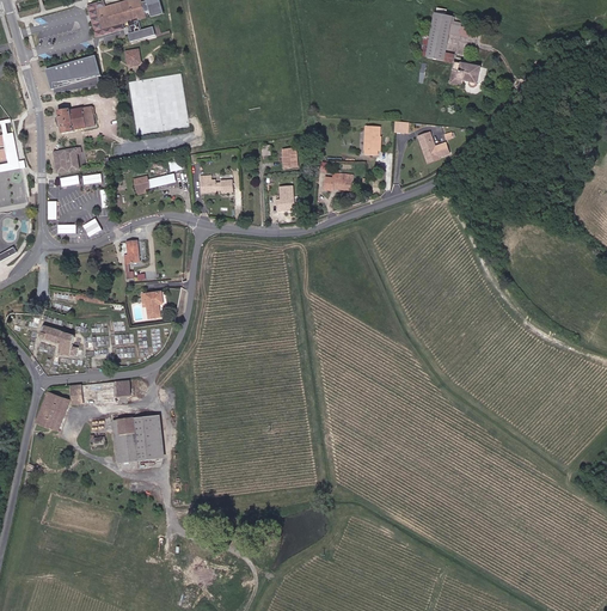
[(104,0),(86,5),(96,36),(124,29),(122,23),(127,22),(130,31),(128,32),(130,40),(155,34),(154,25),(140,29),(139,19),(147,17),(145,11),(151,10),(152,16),(165,12),(160,0),(127,0),(105,6),(104,0)]
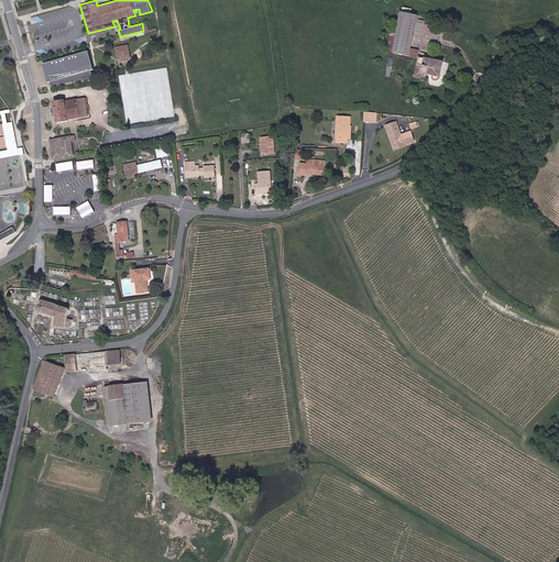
[(416,14),(417,11),(406,6),(398,4),(398,9),(402,10),(402,12),(416,14)]
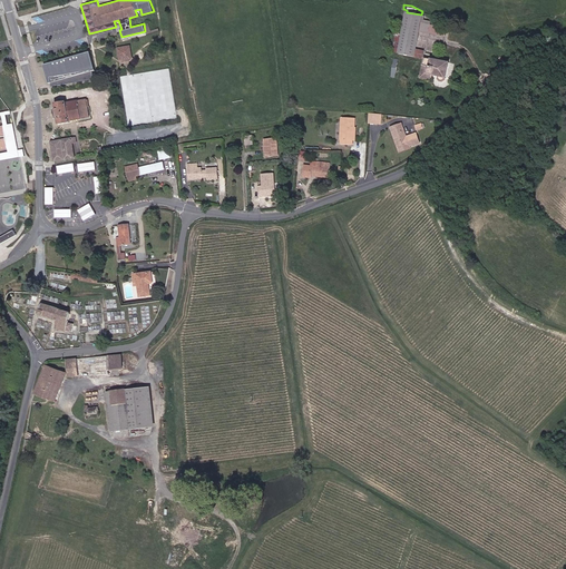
[(421,15),(407,12),(399,42),(397,52),(419,57),(419,56),(421,56),(418,72),(429,74),(433,75),(435,80),(440,81),(446,51),(417,33),(418,29),(420,19),(421,15)]
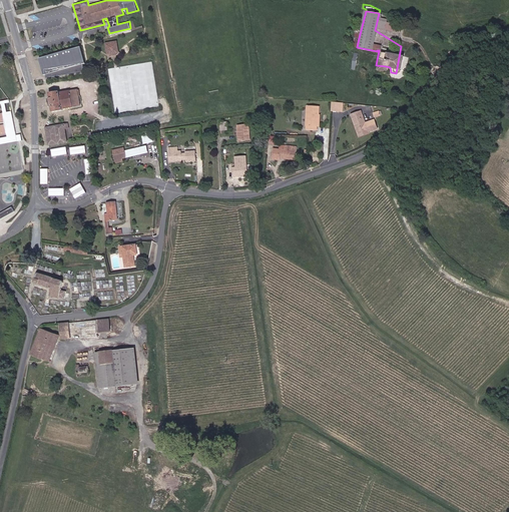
[(383,18),(378,17),(376,26),(396,30),(398,23),(383,20),(383,18)]
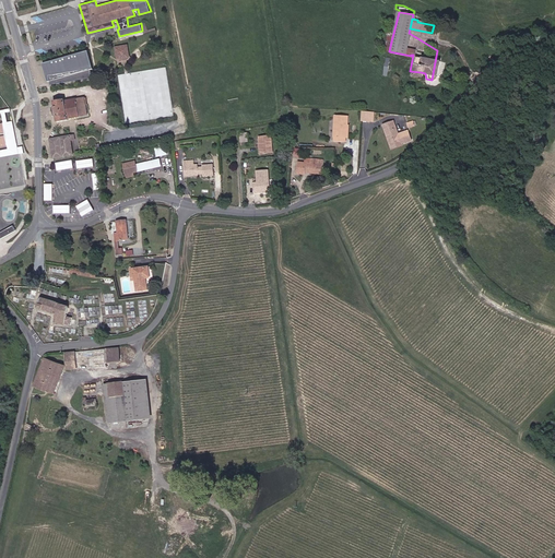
[(125,50),(128,50),(126,38),(114,40),(115,51),(118,51),(125,50)]
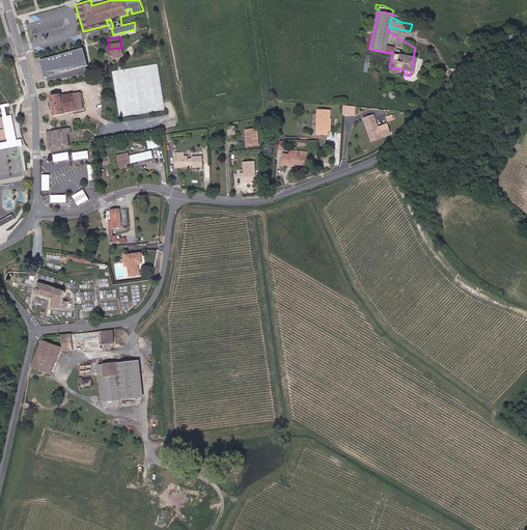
[(81,40),(38,52),(44,70),(45,68),(46,72),(85,65),(84,58),(86,58),(81,40)]
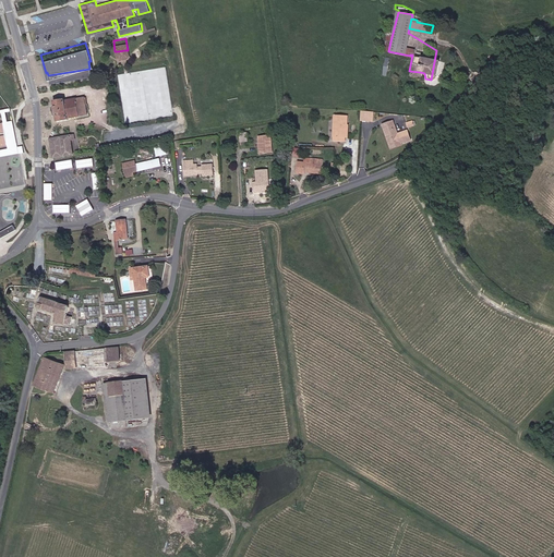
[(83,108),(80,91),(62,94),(61,92),(48,94),(49,99),(47,99),(49,109),(51,108),(53,116),(65,113),(65,111),(83,108)]
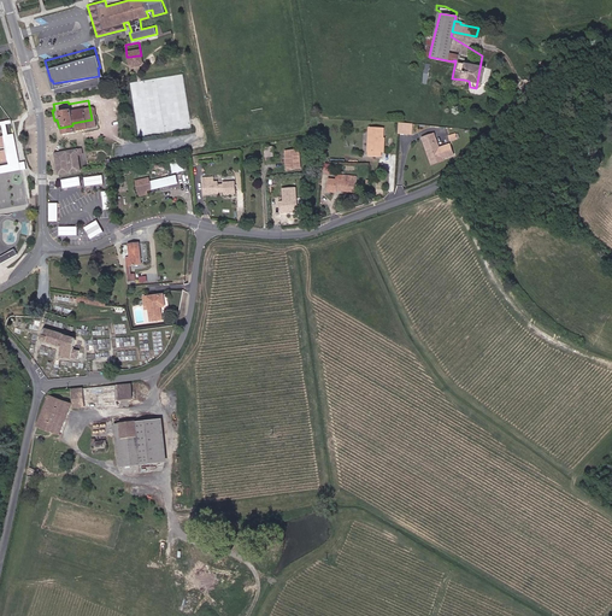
[(393,132),(402,133),(404,123),(394,121),(393,132)]
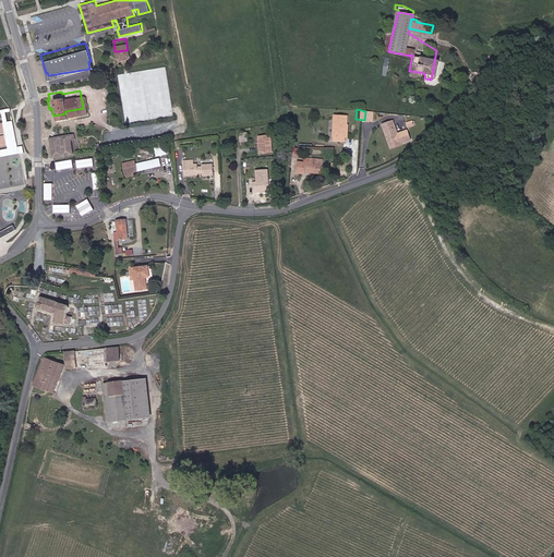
[(338,141),(338,134),(339,122),(342,122),(342,113),(332,113),(330,135),(334,135),(334,141),(338,141)]
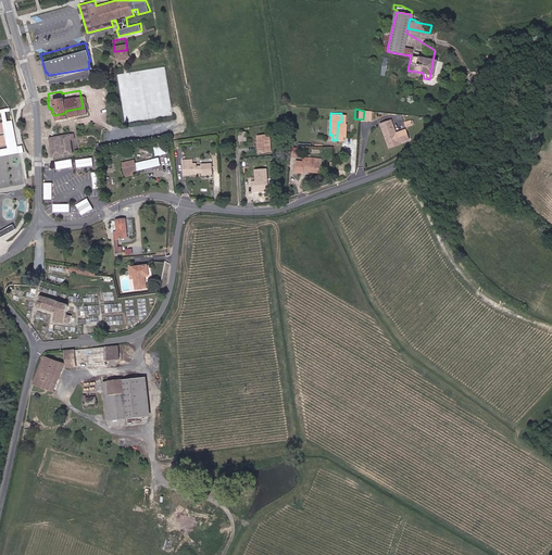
[(0,144),(16,142),(12,120),(0,121),(0,144)]
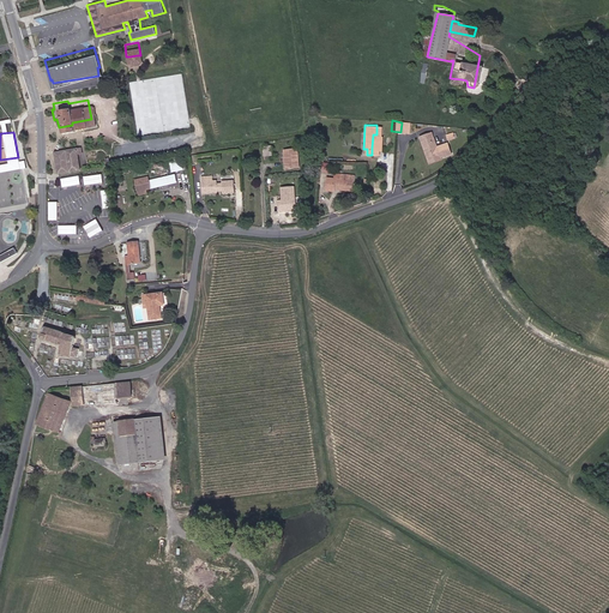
[(438,158),(448,154),(445,143),(433,148),(427,133),(416,137),(426,160),(436,155),(438,158)]
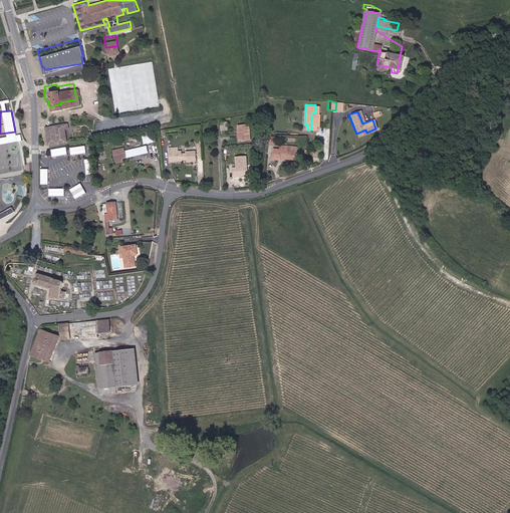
[(238,133),(247,132),(244,114),(235,115),(238,133)]
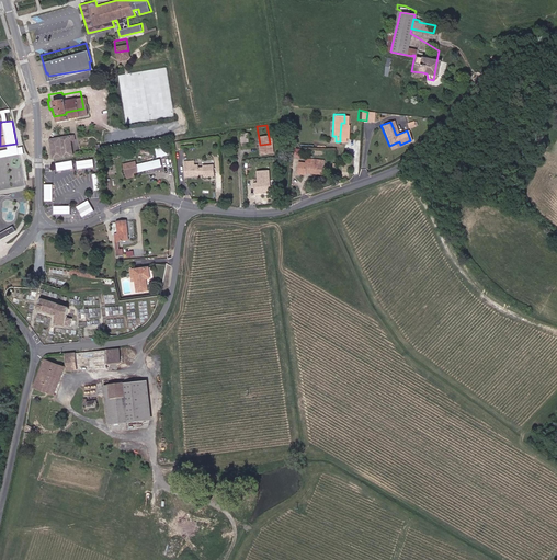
[(74,134),(49,138),(53,158),(74,155),(71,139),(75,139),(74,134)]
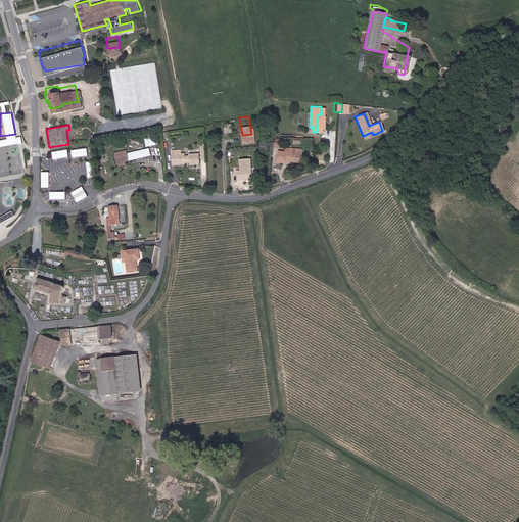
[(364,140),(373,137),(373,135),(372,132),(363,136),(364,140)]
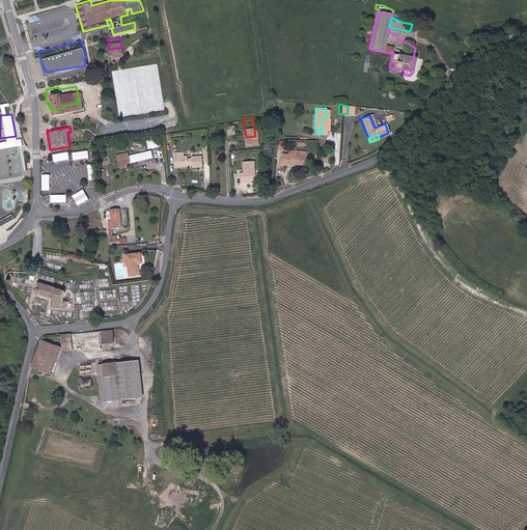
[(157,138),(149,139),(151,147),(159,146),(157,138)]
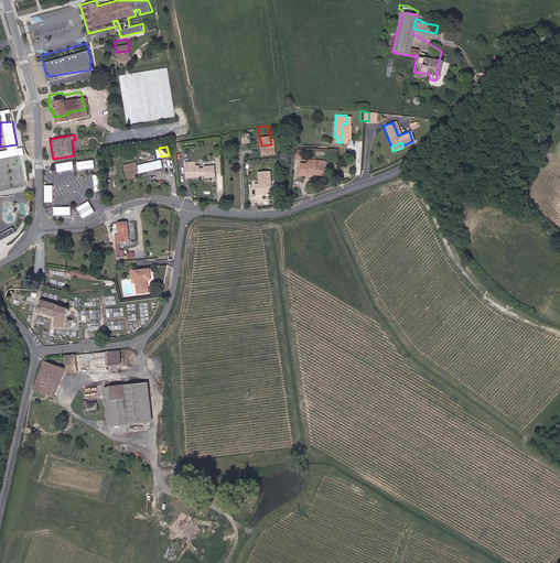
[(305,172),(316,174),(318,164),(322,165),(323,161),(310,159),(309,163),(298,161),(295,172),(304,174),(305,172)]
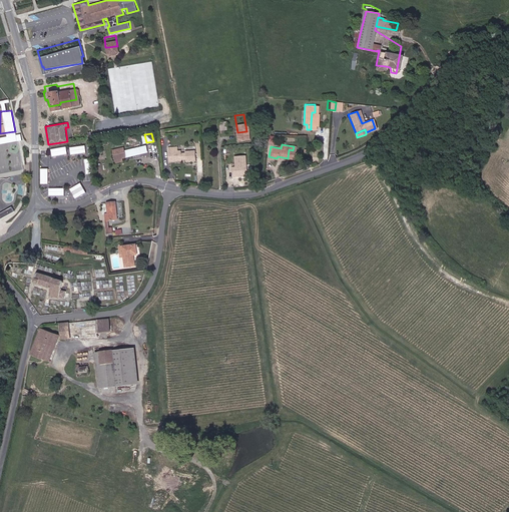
[(123,146),(111,148),(114,163),(122,161),(121,158),(148,152),(145,145),(124,150),(123,146)]
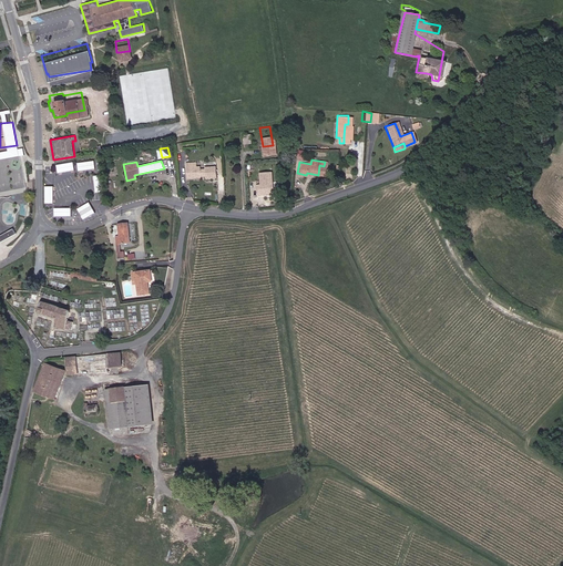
[(196,163),(184,163),(185,178),(216,177),(216,166),(205,167),(204,168),(201,170),(200,167),(197,166),(196,163)]
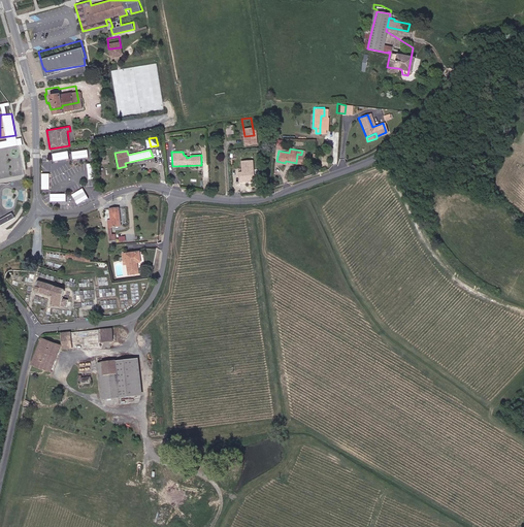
[(233,170),(248,170),(250,155),(238,155),(237,164),(234,164),(233,170)]
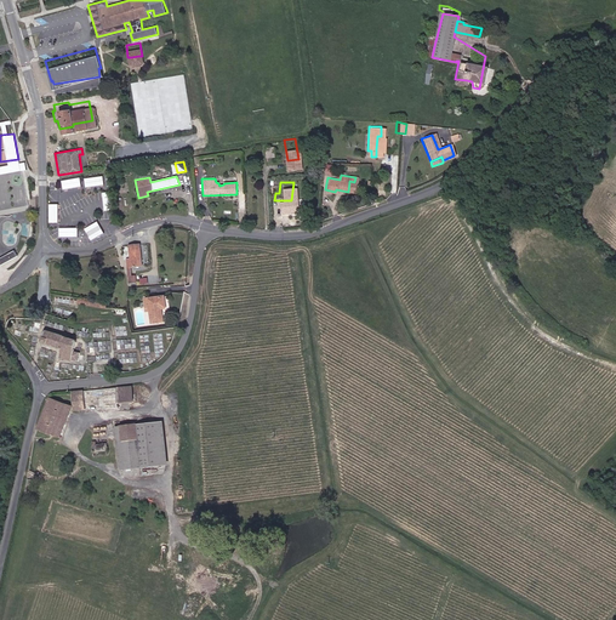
[(142,266),(138,244),(126,244),(127,259),(124,259),(126,282),(135,282),(135,273),(130,274),(129,267),(142,266)]
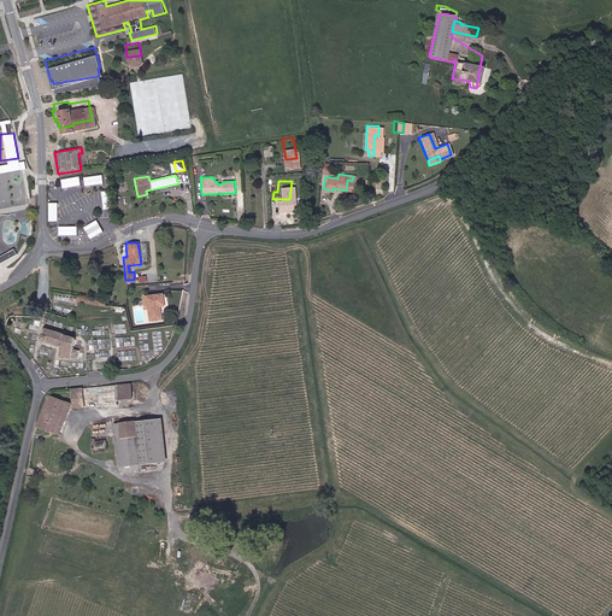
[(160,306),(164,305),(160,293),(146,297),(151,321),(163,317),(160,306)]
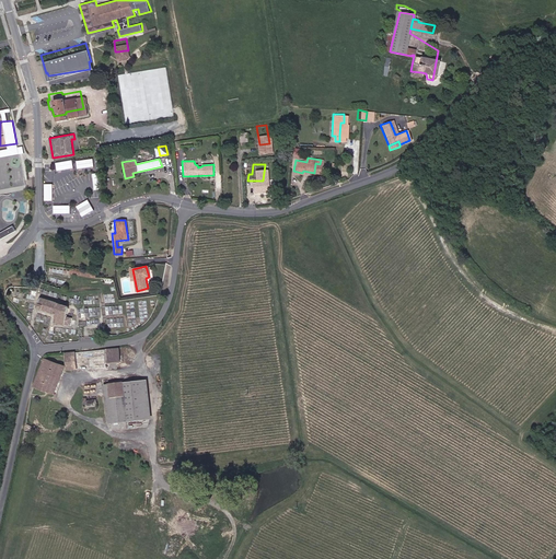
[(94,271),(70,267),(69,272),(93,277),(94,271)]
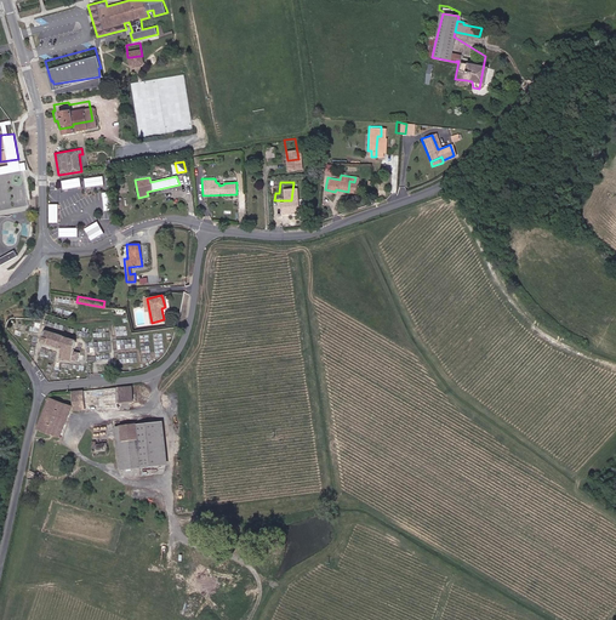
[(79,341),(47,330),(43,341),(64,348),(61,357),(73,360),(79,360),(81,352),(77,352),(79,341)]
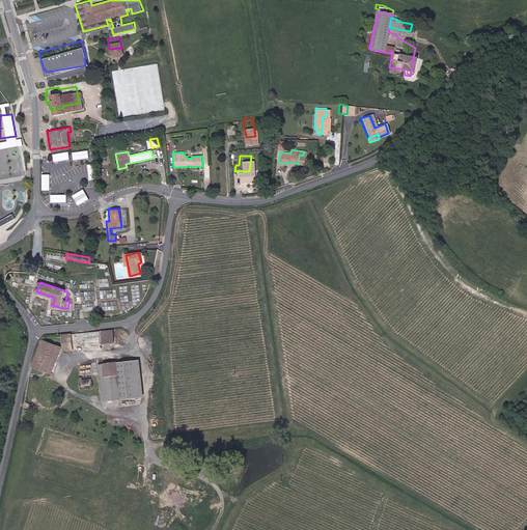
[(102,347),(102,344),(114,341),(112,328),(63,334),(66,354),(102,347)]
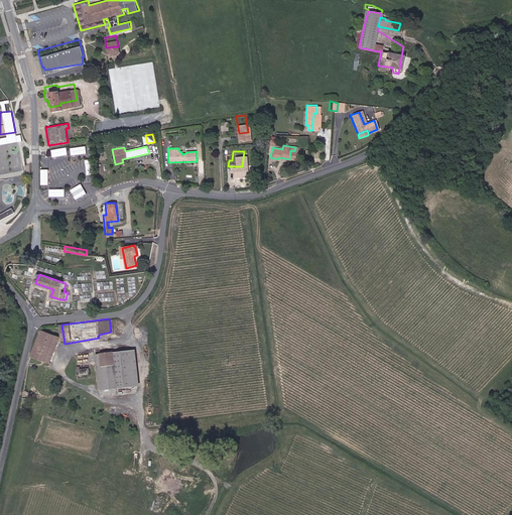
[(31,356),(42,360),(52,335),(40,330),(32,353),(31,356)]
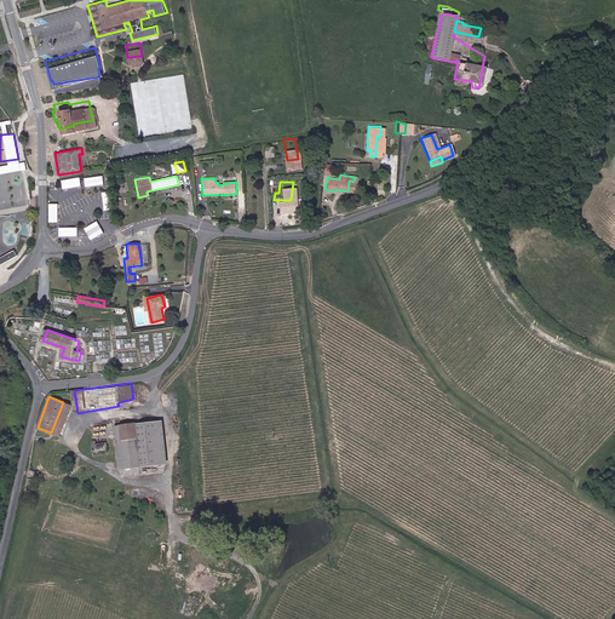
[(51,433),(58,435),(70,405),(63,402),(51,433)]
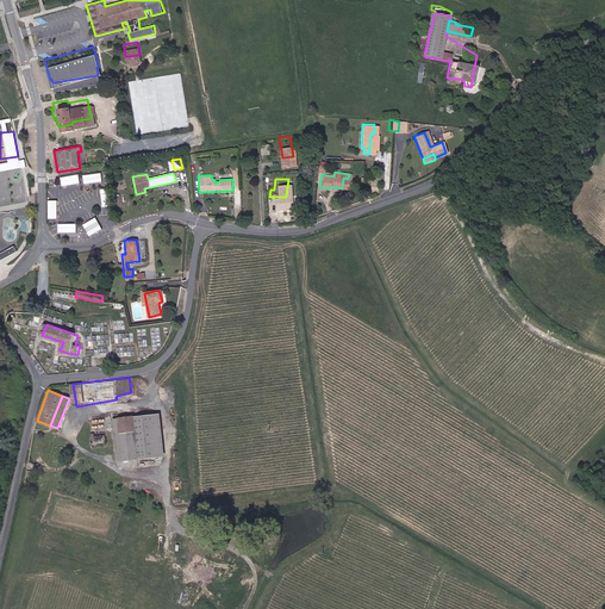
[(157,414),(117,418),(122,460),(162,455),(157,414)]
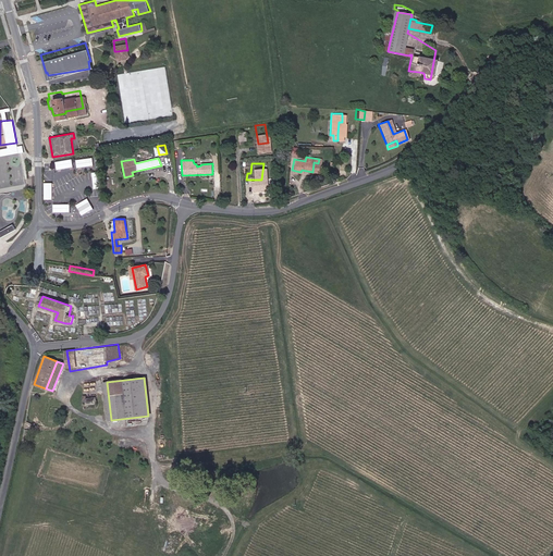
[(80,407),(91,404),(90,397),(78,400),(80,407)]
